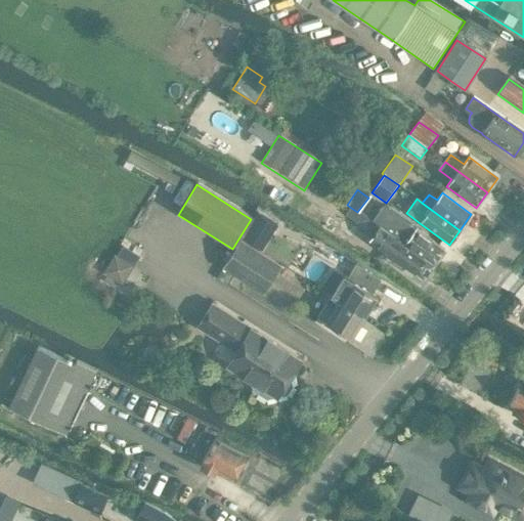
[(382,206),(370,221),(380,227),(389,233),(433,266),(444,251),(415,229),(382,206)]
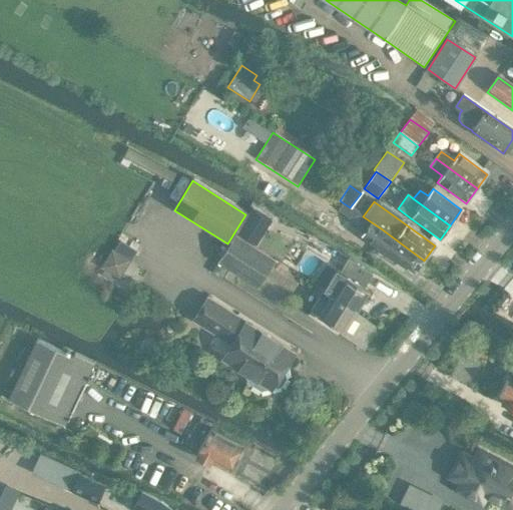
[(344,203),(338,212),(361,228),(361,229),(364,231),(361,236),(367,240),(385,253),(385,255),(414,276),(424,261),(381,228),(372,222),(363,216),(350,207),(344,203)]
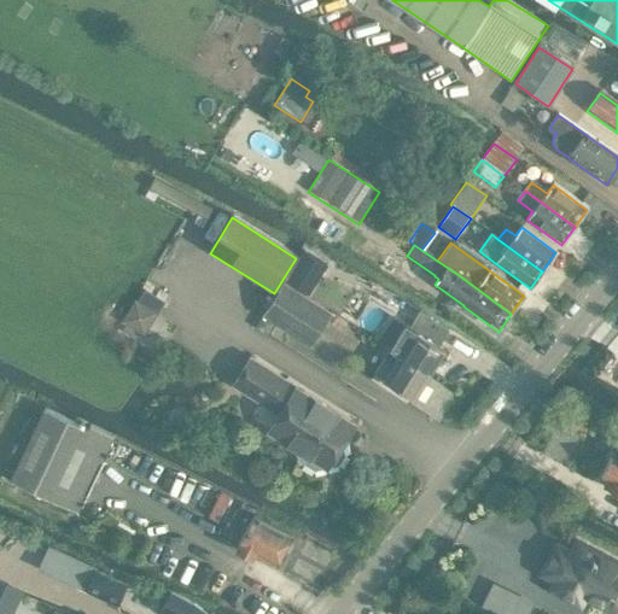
[(303,252),(284,282),(308,297),(327,267),(303,252)]
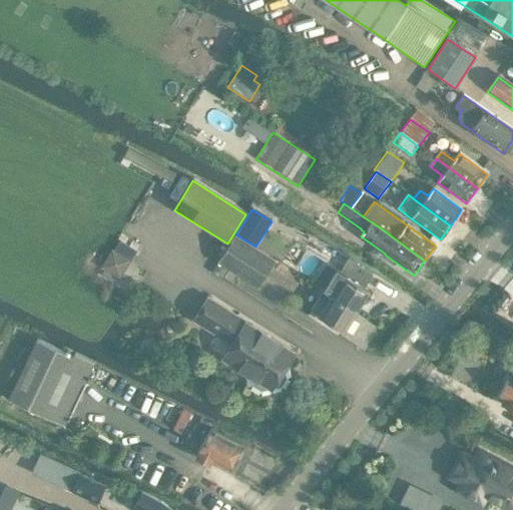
[(233,235),(225,248),(216,263),(258,289),(275,262),(233,235)]
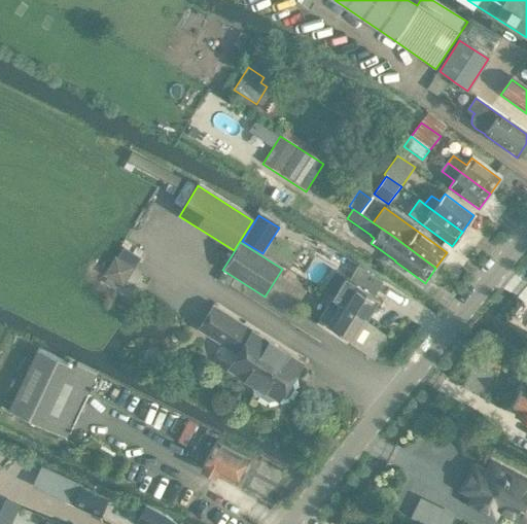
[(120,248),(114,259),(134,271),(140,259),(120,248)]
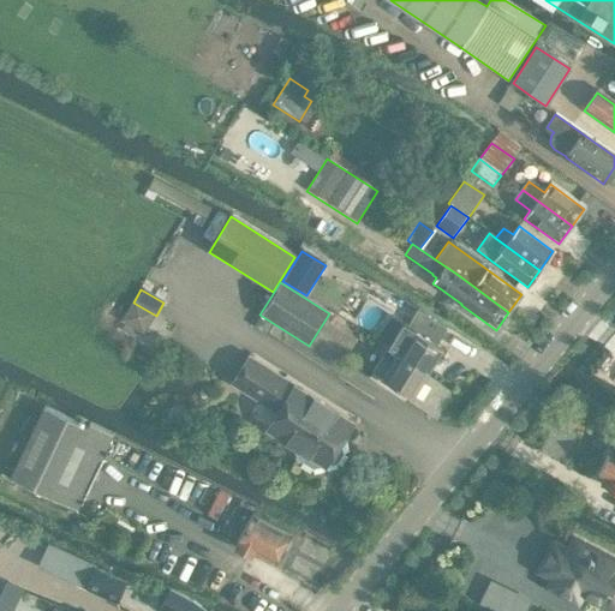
[(381,304),(369,297),(358,312),(370,321),(381,304)]
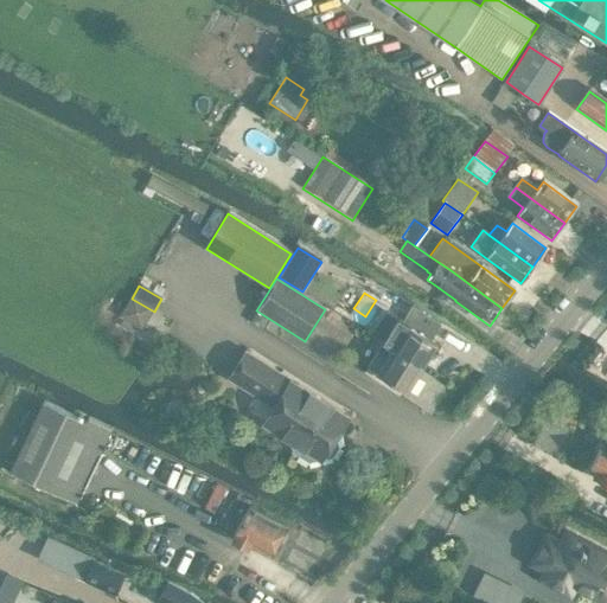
[(397,320),(382,345),(421,369),(435,345),(429,341),(439,326),(411,308),(402,324),(397,320)]
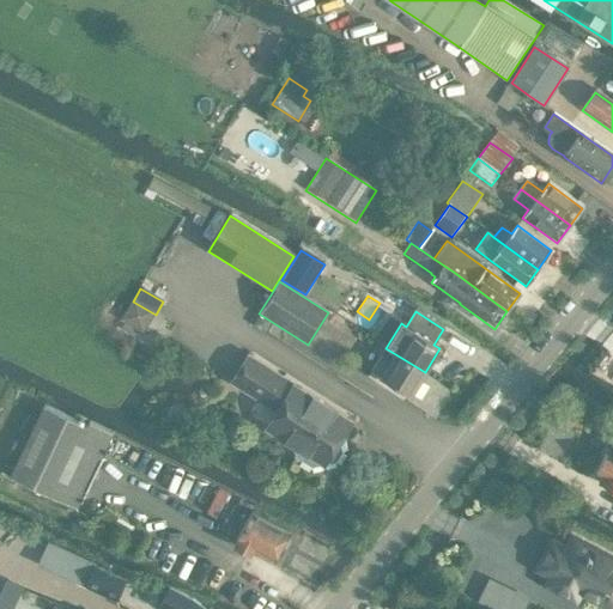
[(386,348),(370,372),(410,397),(425,372),(386,348)]
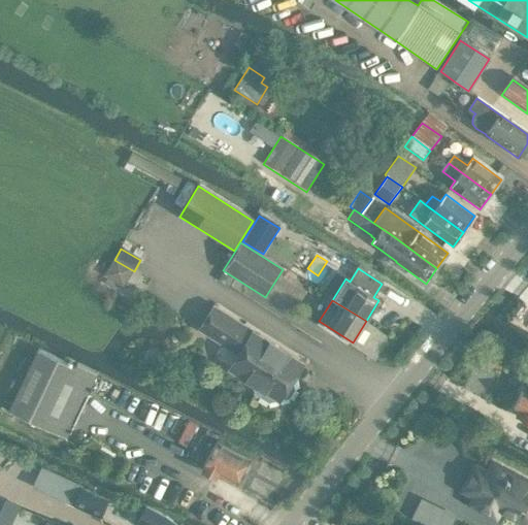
[(212,307),(198,331),(238,356),(229,371),(239,378),(259,390),(260,397),(268,402),(275,400),(278,402),(279,399),(287,397),(292,390),(291,383),(302,364),(257,335),(249,337),(239,332),(242,326),(212,307)]
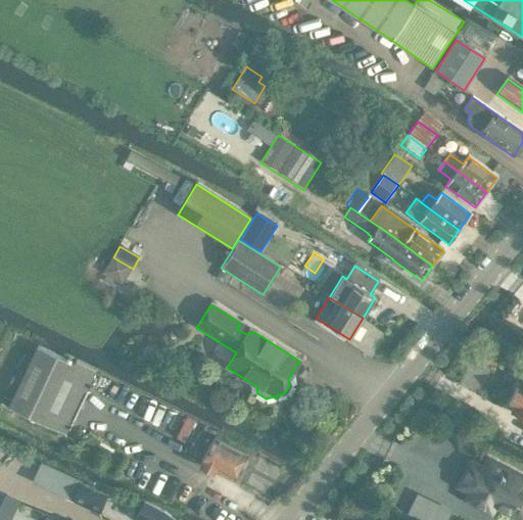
[(8,408),(65,435),(96,371),(40,343),(8,408)]
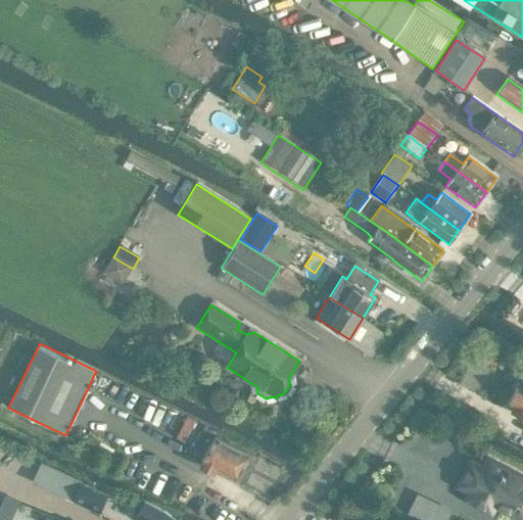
[(522,387),(518,385),(508,406),(514,409),(511,413),(522,418),(522,387)]
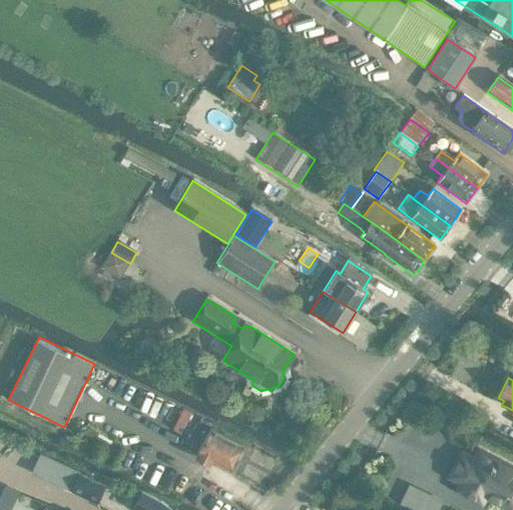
[(228,470),(234,459),(237,459),(241,453),(239,449),(240,447),(210,430),(195,458),(208,465),(210,460),(228,470)]
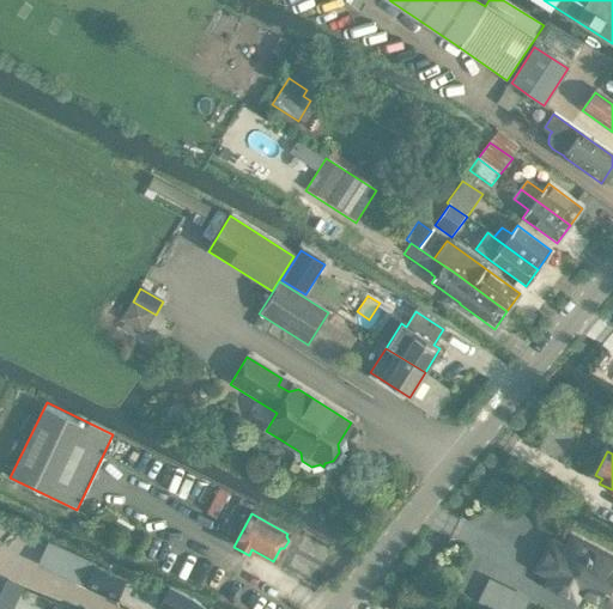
[(552,546),(540,570),(553,577),(551,583),(550,585),(568,595),(574,598),(578,590),(612,608),(612,554),(601,548),(596,555),(572,542),(566,553),(552,546)]
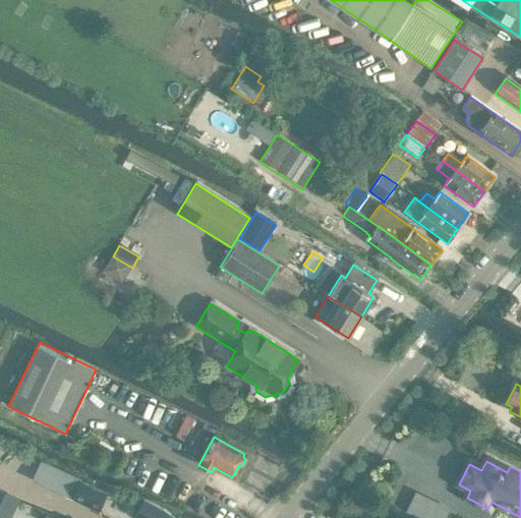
[(41,463),(33,480),(71,500),(97,512),(105,495),(80,482),(41,463)]
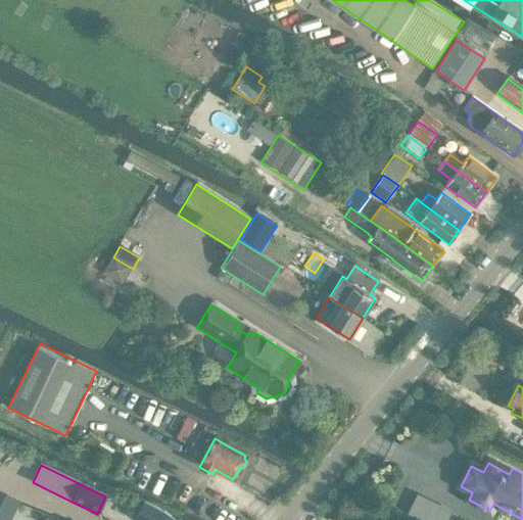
[(175,519),(164,511),(145,501),(142,507),(136,519),(175,519)]
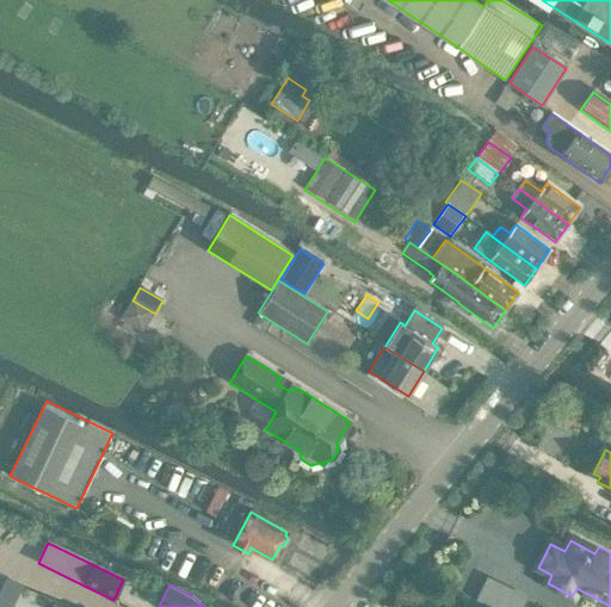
[(520,606),(524,600),(513,595),(507,606),(520,606)]
